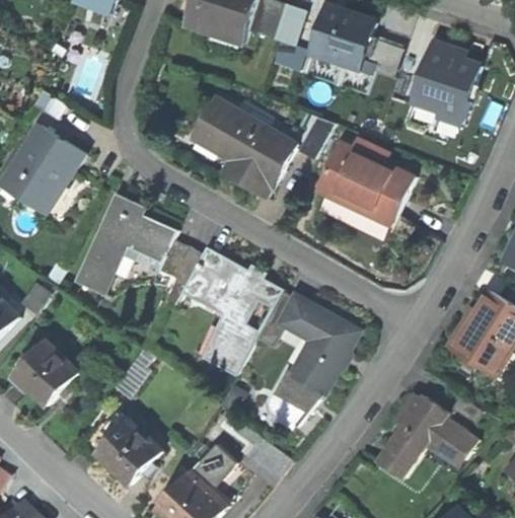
[(194,0),(187,23),(211,32),(214,24),(247,37),(250,29),(260,0),(194,0)]
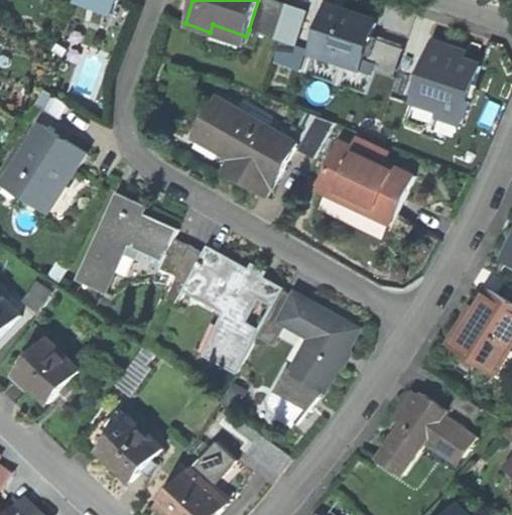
[(258,0),(249,29),(277,39),(288,5),(272,0),(258,0)]
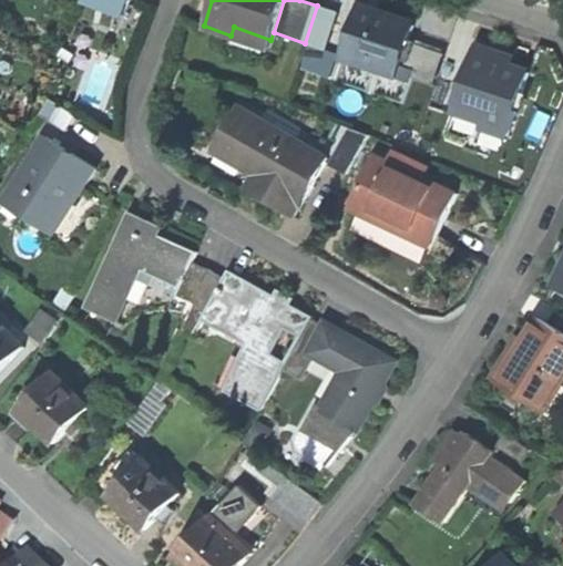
[(317,6),(305,43),(324,49),(336,12),(317,6)]
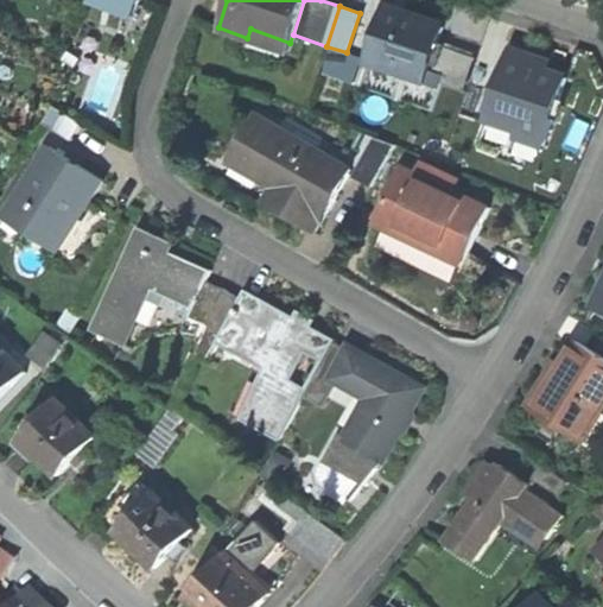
[(426,73),(443,26),(406,13),(405,17),(385,10),(367,59),(389,67),(392,61),(426,73)]
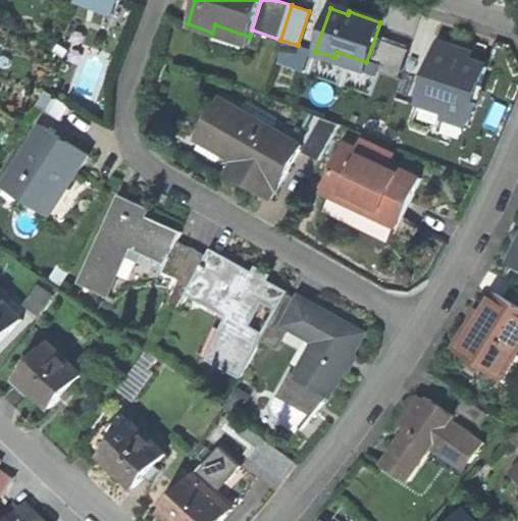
[(446,111),(444,116),(465,124),(485,66),(465,59),(468,52),(437,42),(417,101),(446,111)]
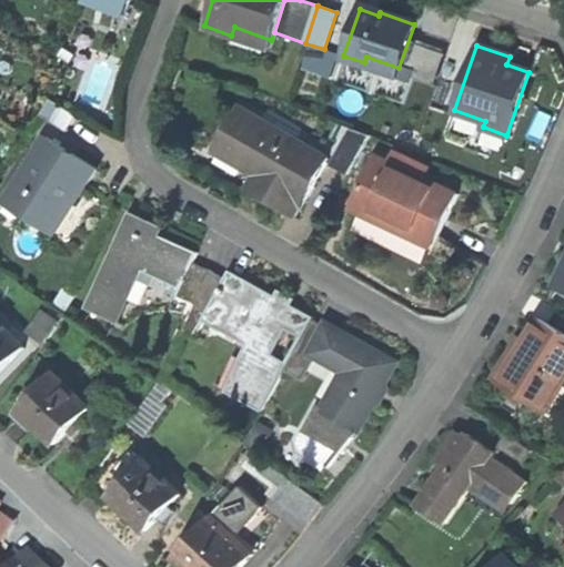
[(48,99),(38,113),(64,131),(74,115),(48,99)]
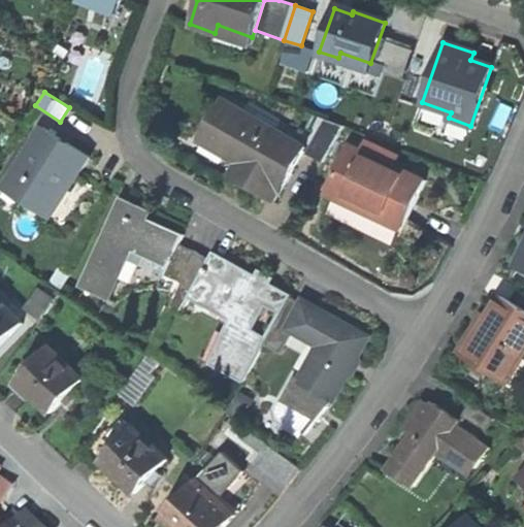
[(266,196),(276,177),(282,179),(301,144),(221,99),(201,133),(239,155),(228,174),(266,196)]
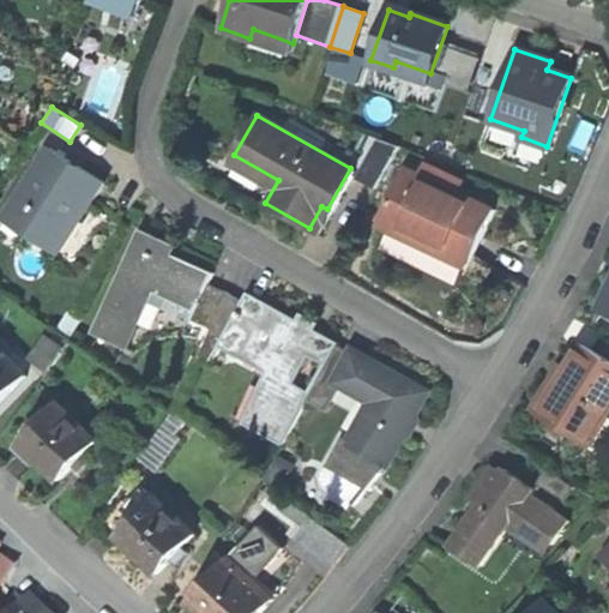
[(398,148),(377,139),(354,176),(374,188),(398,148)]
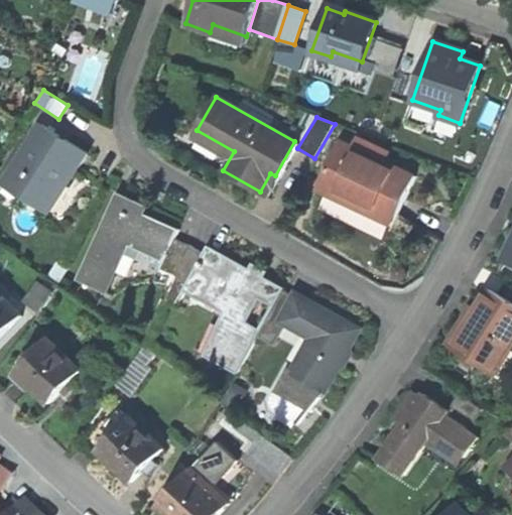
[(40,123),(4,178),(21,188),(17,195),(46,214),(86,152),(40,123)]
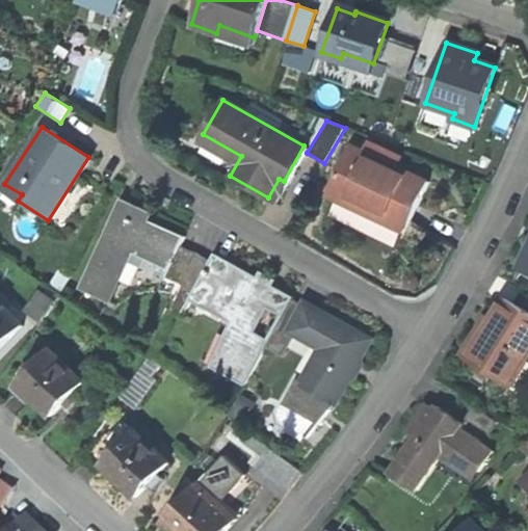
[(350,145),(327,193),(368,213),(372,205),(407,221),(426,182),(350,145)]
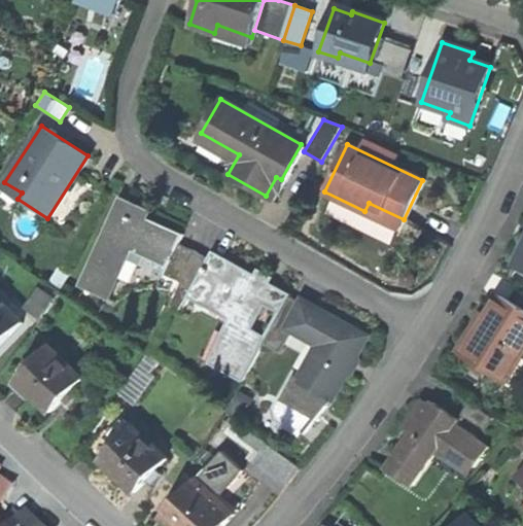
[(167,264),(177,242),(181,233),(142,214),(145,208),(119,197),(77,285),(104,297),(128,246),(167,264)]
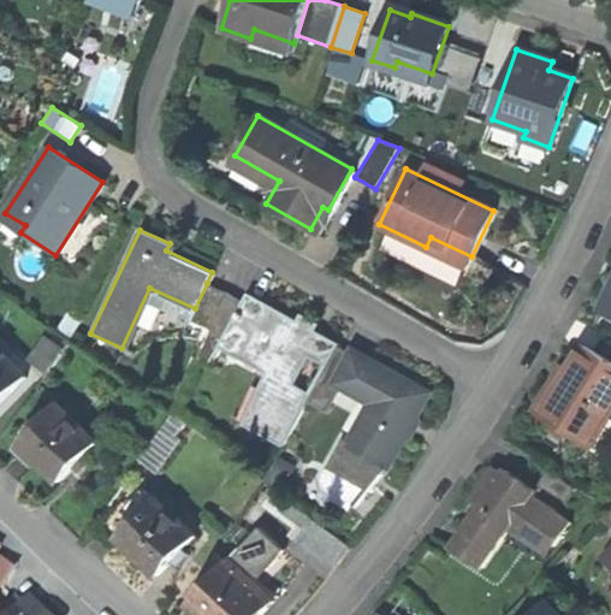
[(208,327),(225,291),(207,283),(195,308),(190,319),(208,327)]
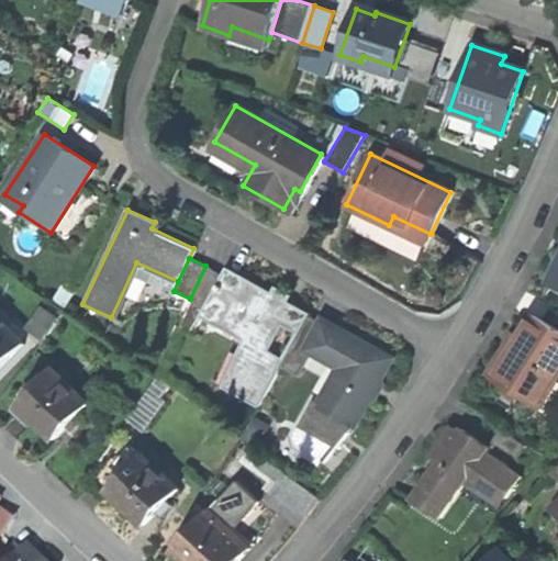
[(557,264),(548,284),(557,289),(557,264)]
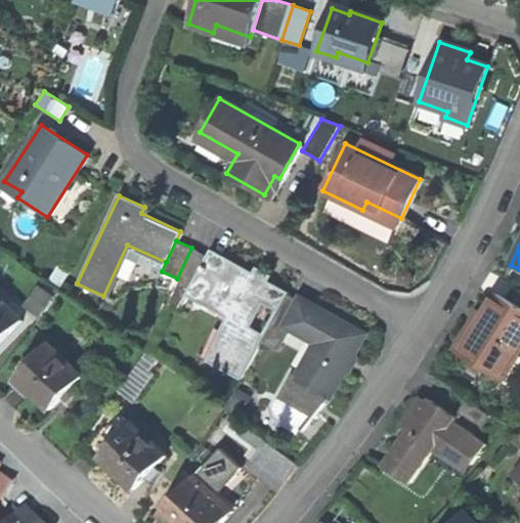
[(185,294),(207,256),(191,248),(177,278),(166,303),(179,311),(187,295),(185,294)]
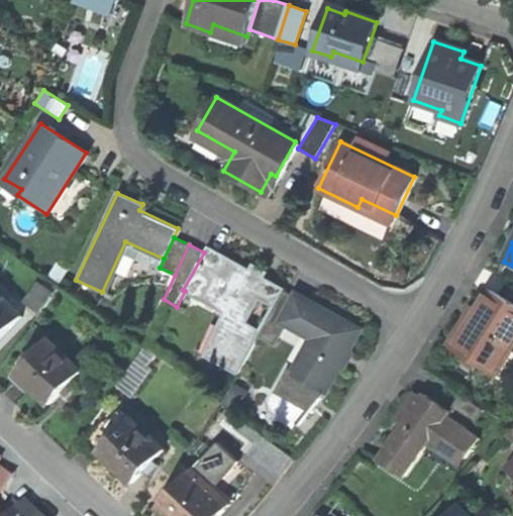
[(266,320),(283,290),(284,288),(261,276),(264,270),(252,264),(248,270),(207,246),(204,252),(183,290),(185,291),(223,312),(200,352),(236,373),(266,320)]
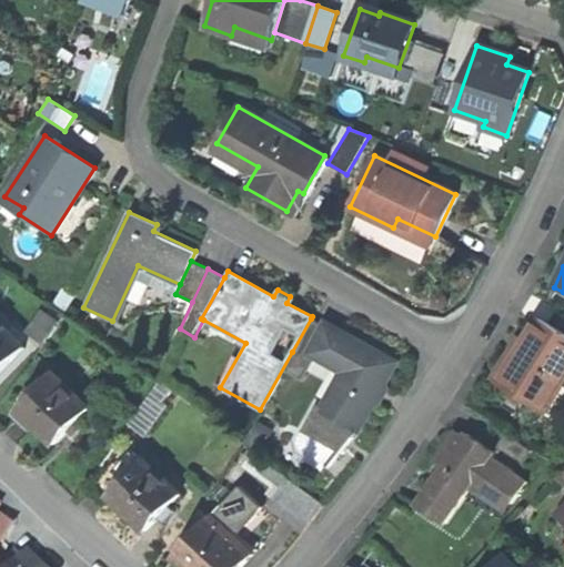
[(310,353),(325,327),(311,319),(292,352),(308,360),(312,353),(310,353)]
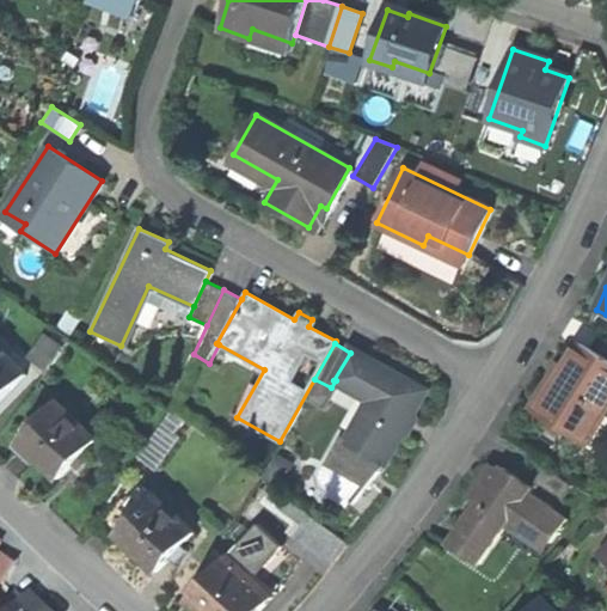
[(606,362),(578,344),(537,411),(586,443),(606,407),(606,362)]
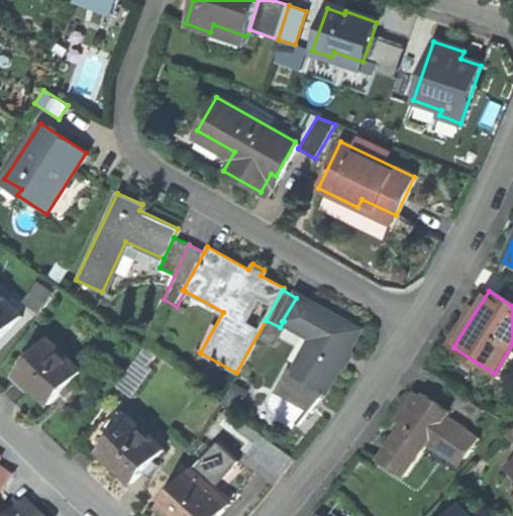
[(0,335),(20,315),(0,296),(0,335)]
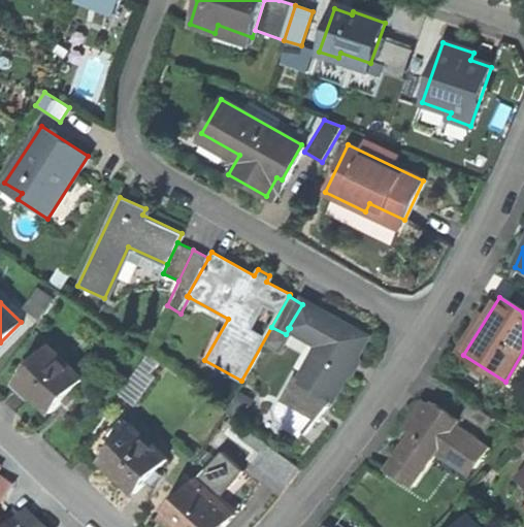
[(288,328),(290,328),(319,344),(299,379),(293,374),(281,397),(317,417),(328,396),(331,398),(365,337),(302,302),(302,304),(288,328)]
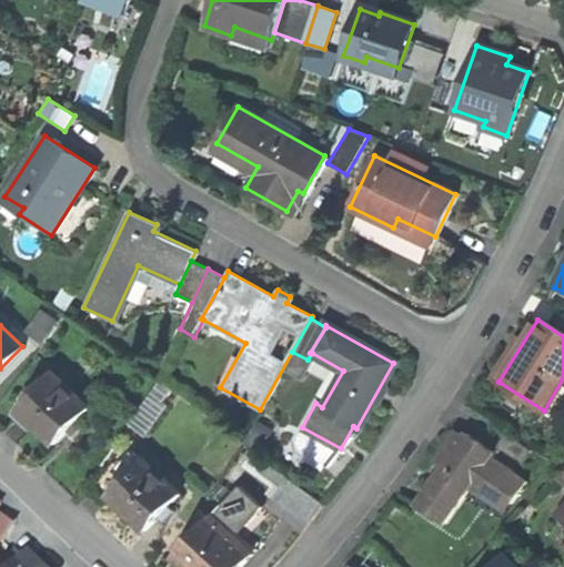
[(50,373),(13,412),(30,428),(33,425),(52,444),(87,407),(50,373)]
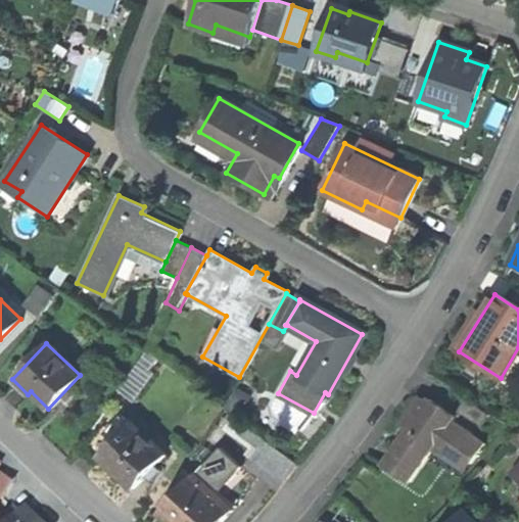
[(143,351),(115,388),(131,400),(152,373),(147,369),(154,360),(143,351)]
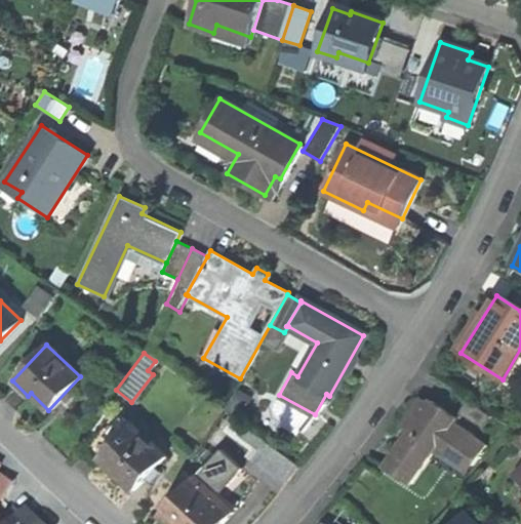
[(427,403),(421,398),(407,417),(413,422),(382,466),(407,485),(432,451),(464,474),(484,446),(452,422),(455,418),(429,399),(427,403)]
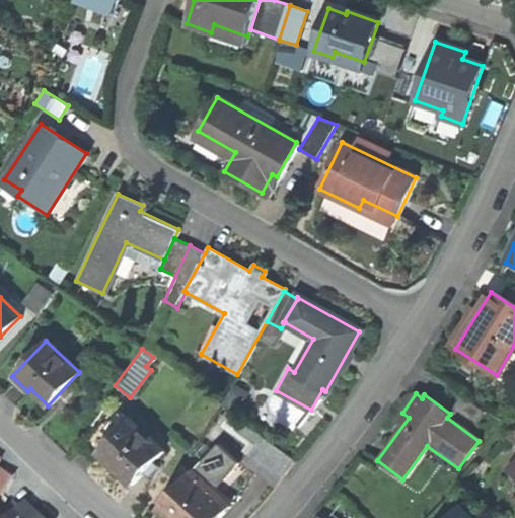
[(460,395),(453,408),(476,423),(484,412),(460,395)]
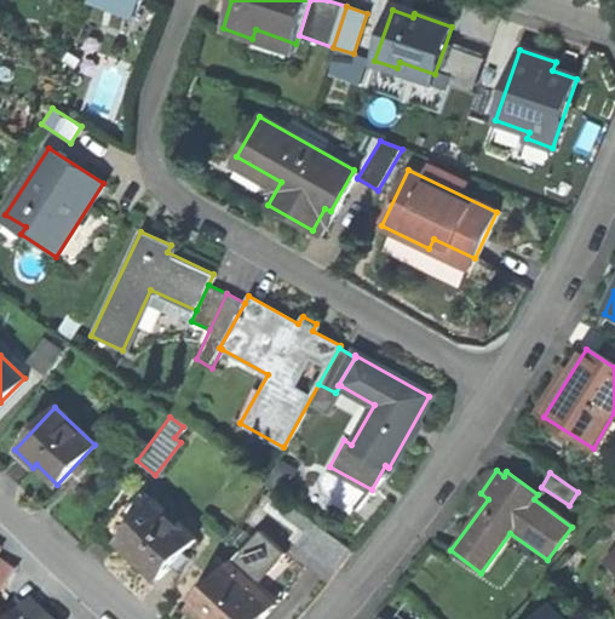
[(120,504),(96,531),(113,548),(119,543),(157,580),(195,540),(155,503),(154,504),(143,493),(126,510),(120,504)]
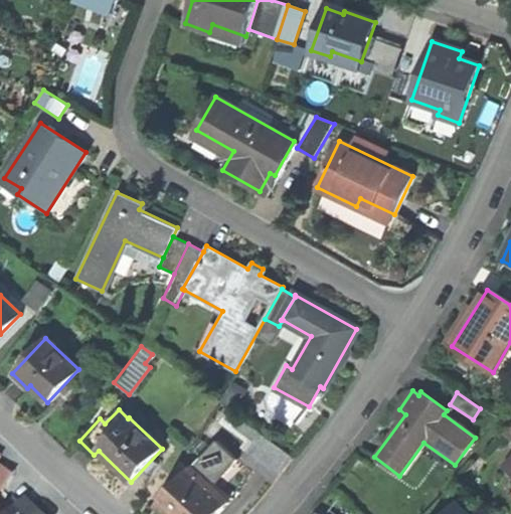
[(215,440),(156,505),(166,513),(215,513),(227,502),(211,487),(236,459),(215,440)]
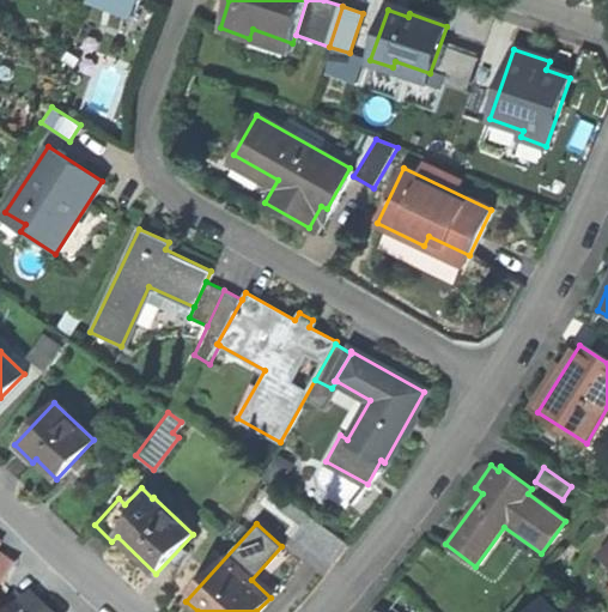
[(42,611),(25,597),(10,611),(42,611)]
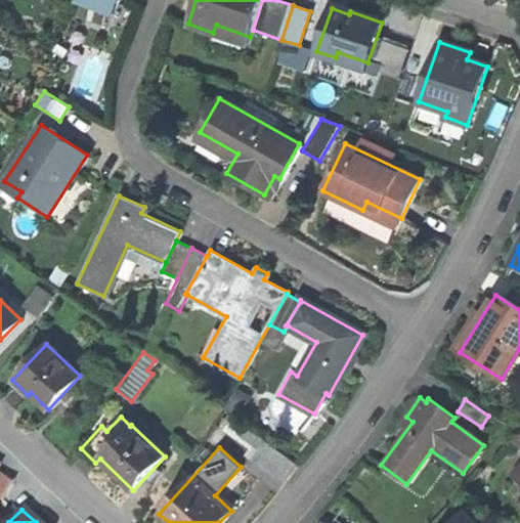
[(473,522),(464,513),(452,522),(473,522)]
